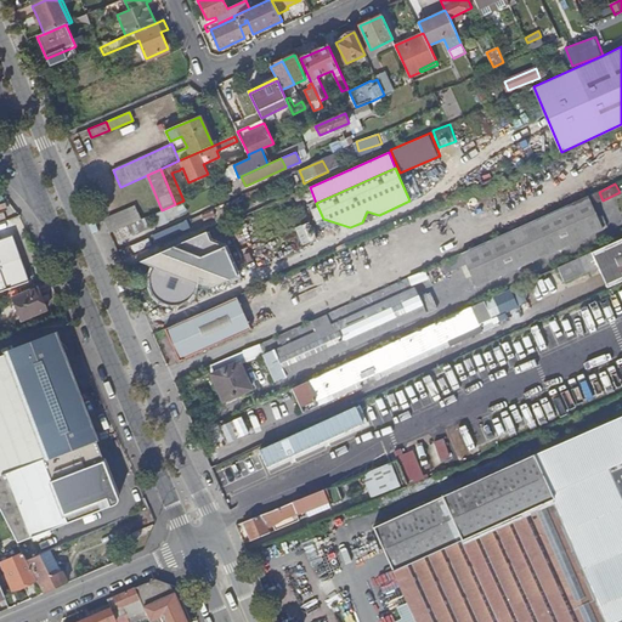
[(587,197),(439,264),(444,275),(467,264),(476,287),(603,230),(608,227),(601,215),(597,218),(587,197)]
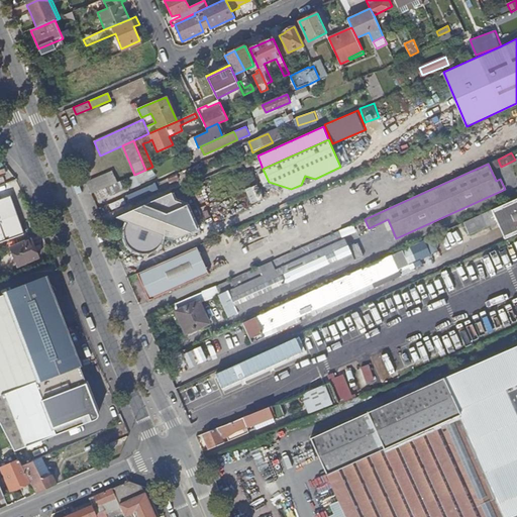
[(116,183),(111,172),(85,183),(90,194),(95,192),(116,183)]
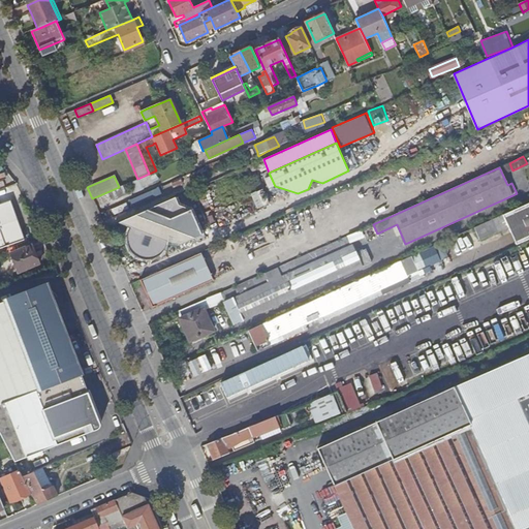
[(119,187),(97,196),(101,206),(126,195),(122,186),(119,187)]
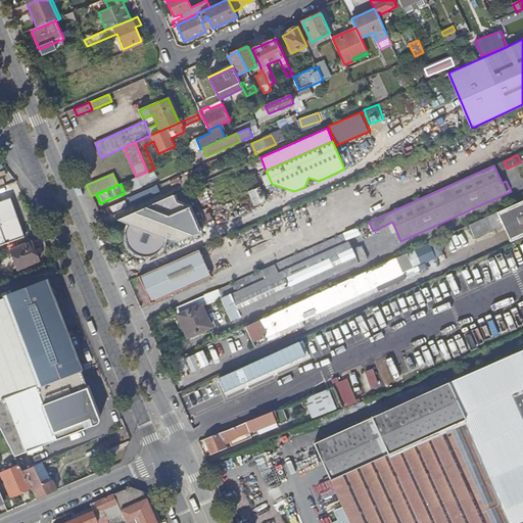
[(249,191),(254,204),(267,199),(260,186),(249,191)]
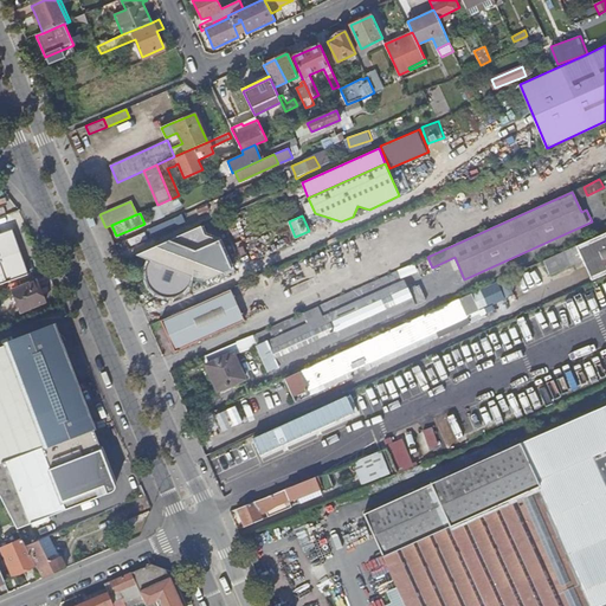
[(18,257),(15,251),(19,249),(12,230),(0,233),(0,284),(28,275),(21,255),(18,257)]
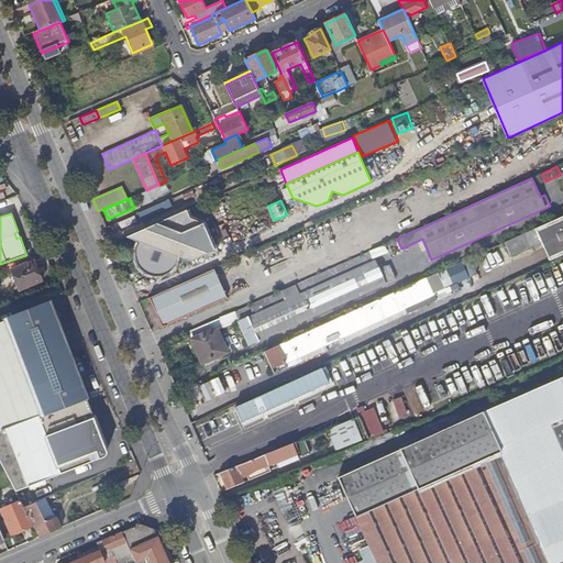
[(133,213),(105,225),(109,234),(138,222),(133,213)]
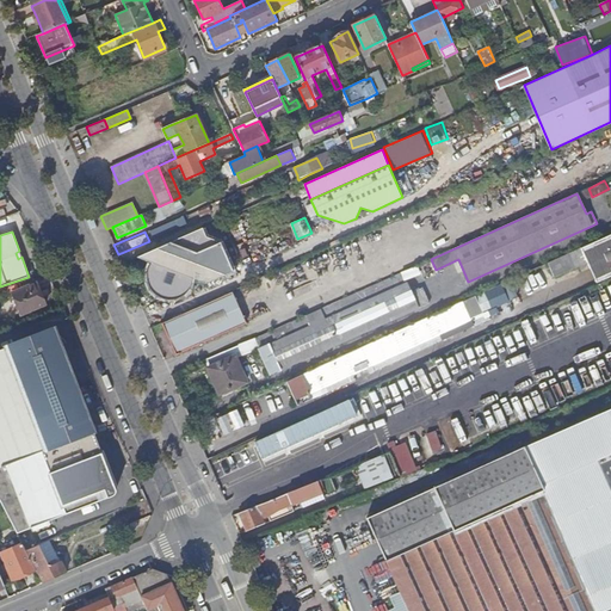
[(610,233),(579,248),(586,263),(596,284),(610,276),(610,233)]
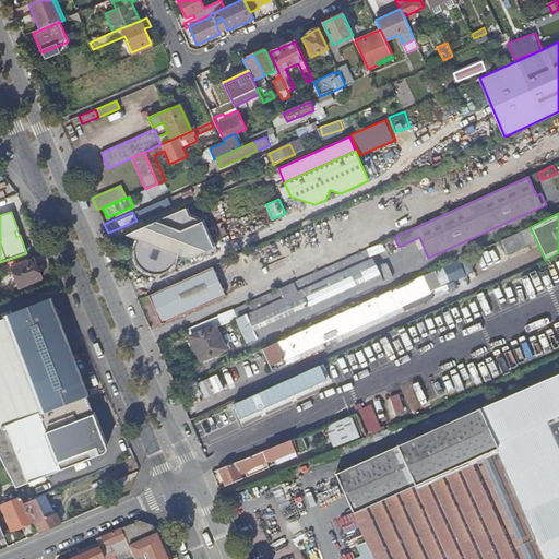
[(144,225),(126,234),(138,239),(137,240),(135,242),(134,245),(133,248),(133,251),(133,254),(133,258),(135,262),(137,264),(138,266),(140,268),(144,271),(146,272),(150,273),(152,273),(155,273),(159,273),(162,272),(164,271),(166,269),(168,268),(170,265),(171,262),(173,261),(174,259),(174,257),(175,256),(175,253),(187,259),(204,251),(144,225)]
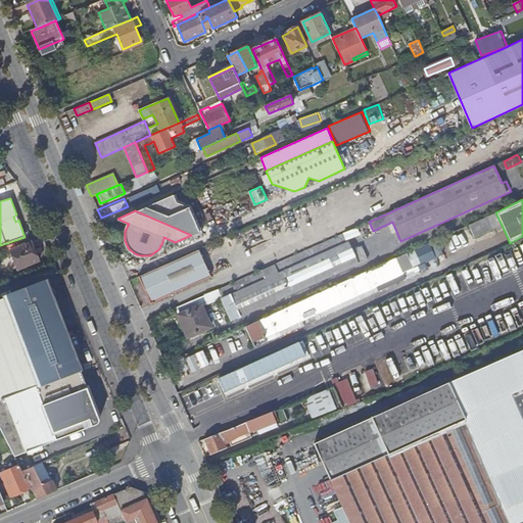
[(495,212),(468,225),(473,237),(502,225),(495,212)]
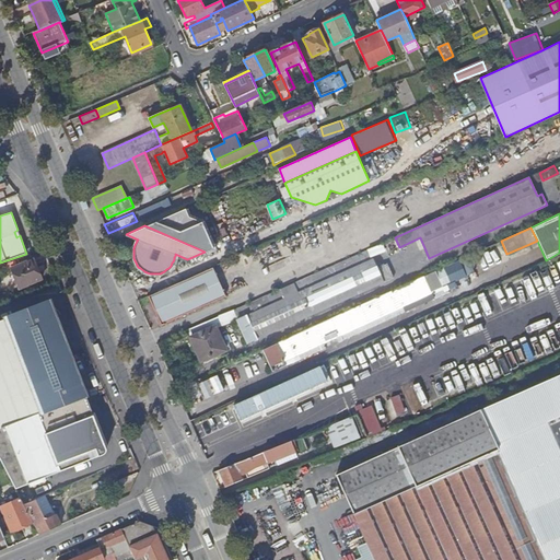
[(237,321),(247,343),(394,278),(387,264),(376,268),(369,251),(238,308),(240,310),(234,311),(238,321),(237,321)]
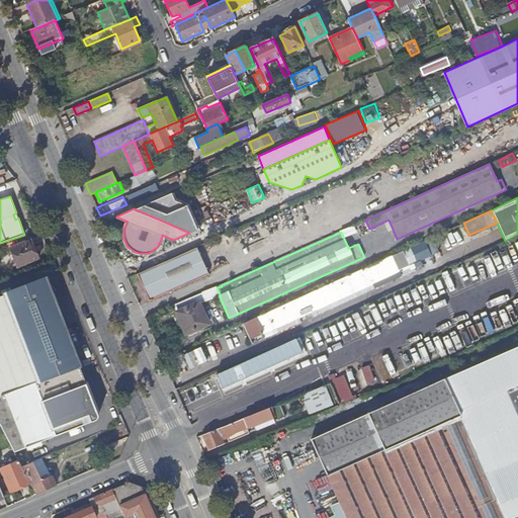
[(433,253),(439,251),(435,237),(428,239),(433,253)]
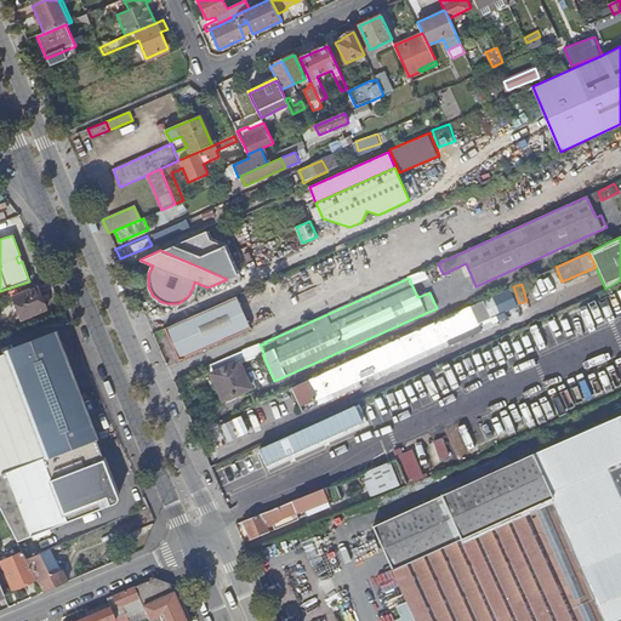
[(12,297),(21,320),(46,309),(36,288),(12,297)]
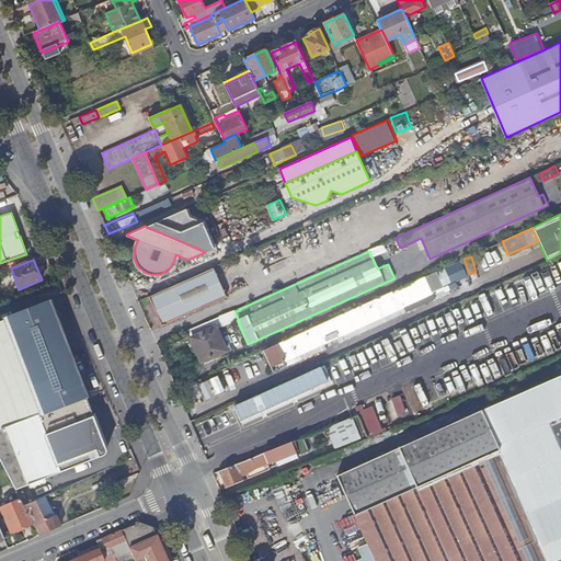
[(213,268),(149,296),(161,324),(225,297),(213,268)]
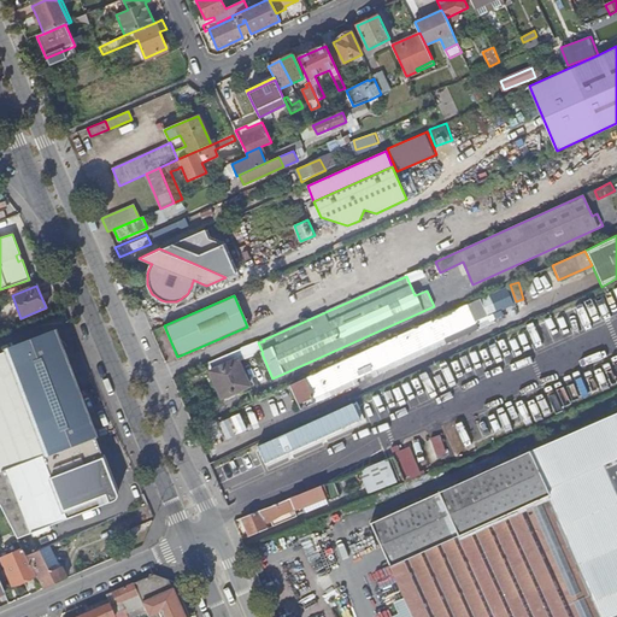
[(476,323),(472,313),(480,310),(479,306),(476,300),(438,318),(446,336),(476,323)]
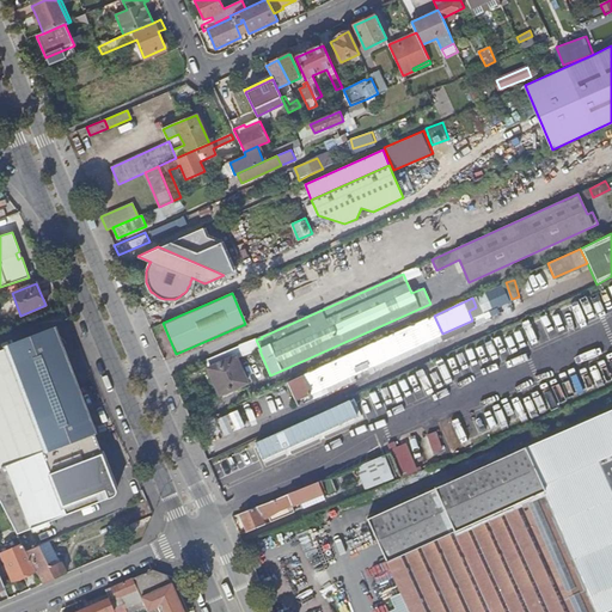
[(481,316),(476,307),(469,311),(472,320),(481,316)]
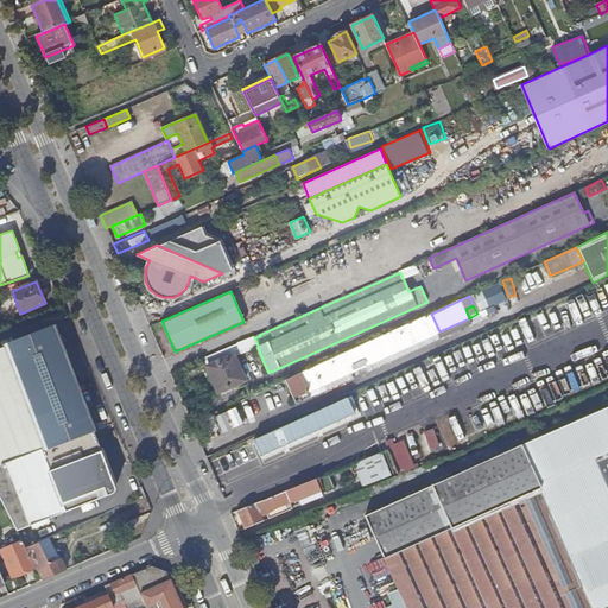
[(529,356),(545,350),(531,312),(514,318),(529,356)]
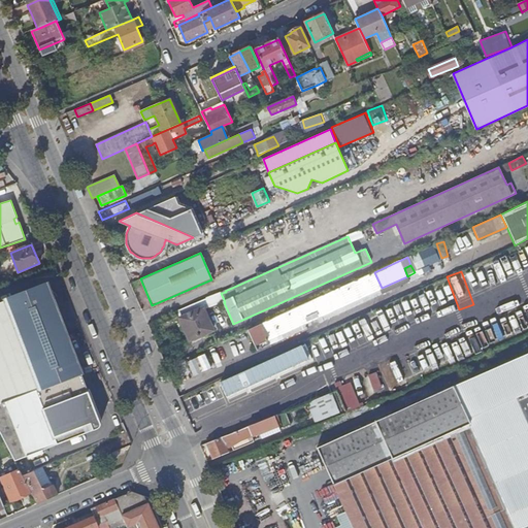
[(382,288),(374,272),(248,329),(257,351),(270,344),(268,340),(382,288)]
